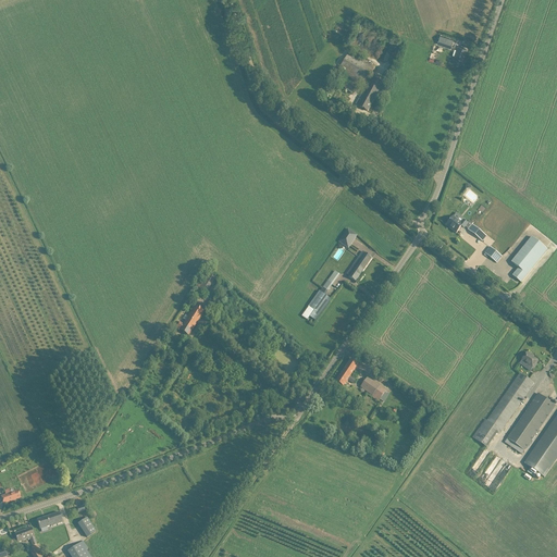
[(437,44),(450,48),(454,40),(441,36),(437,44)]
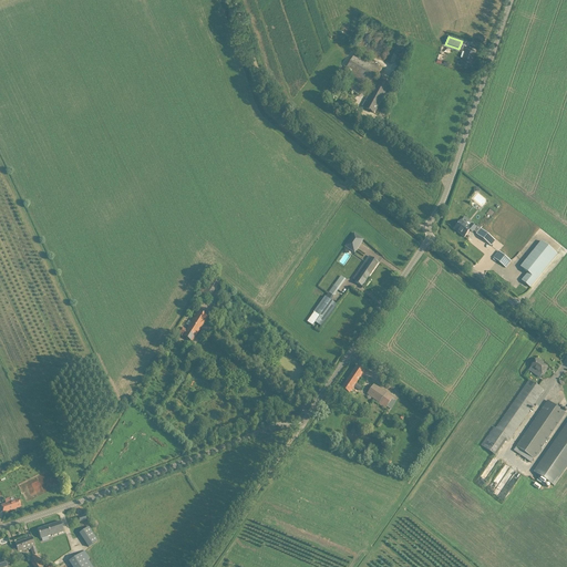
[(475,50),(470,49),(466,48),(462,62),(470,64),(475,50)]
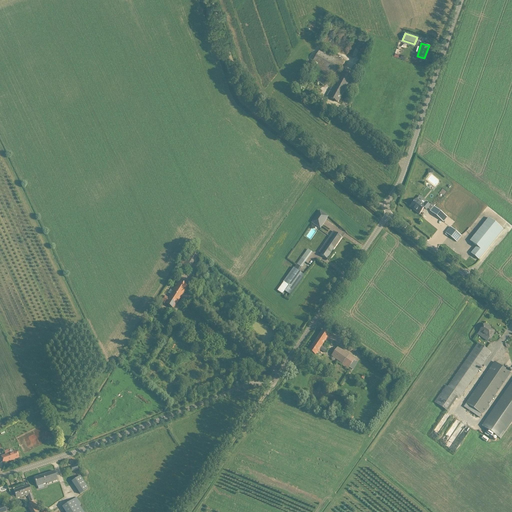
[(345,62),(340,59),(321,49),(312,66),(339,81),(336,87),(333,86),(331,90),(334,91),(330,98),(338,102),(351,77),(340,71),(345,62)]
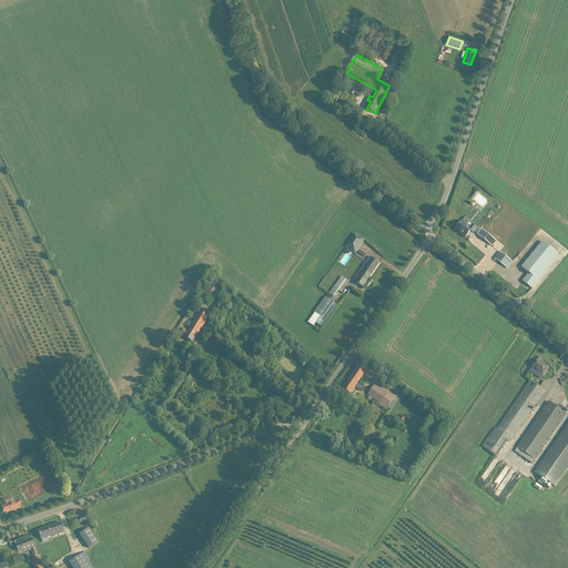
[(465,237),(470,231),(474,233),(477,227),(473,224),(470,227),(463,221),(455,230),(465,237)]
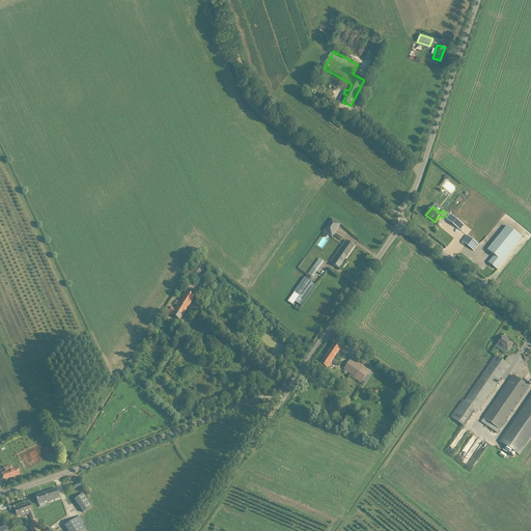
[(447,219),(446,219),(460,230),(464,225),(450,214),(447,219)]
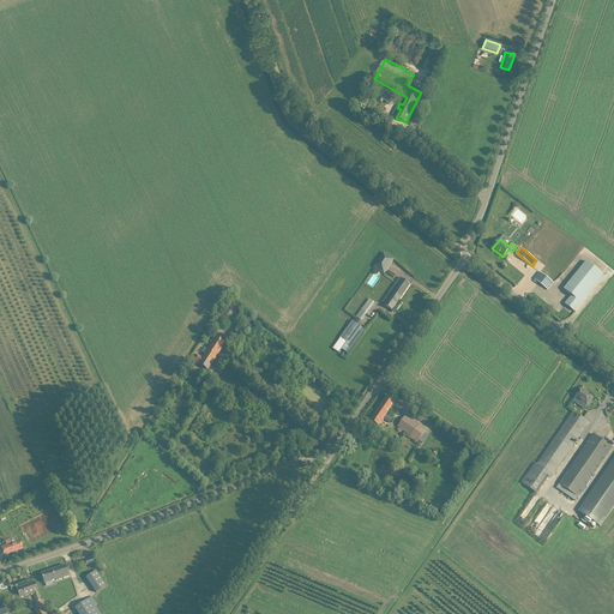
[(384,253),(374,266),(384,274),(393,259),(384,253)]
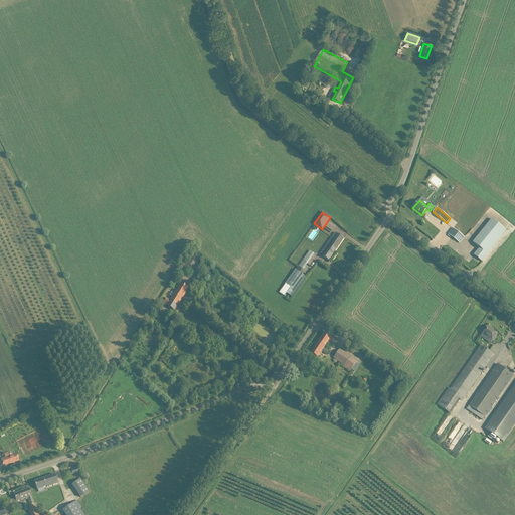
[(492,219),(473,242),(480,247),(474,254),(482,262),(507,231),(492,219)]
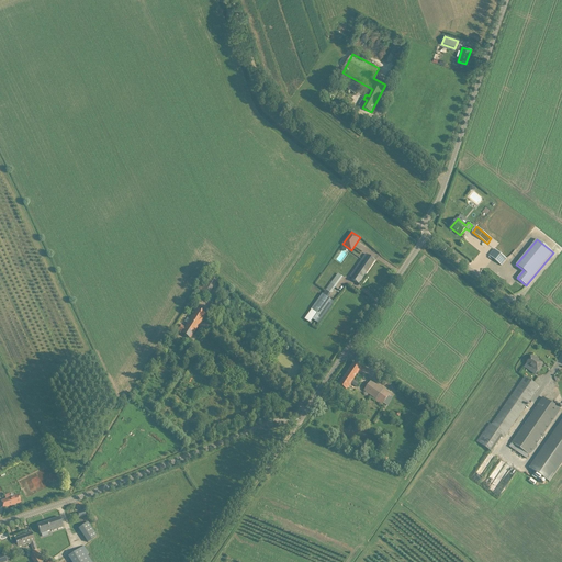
[(495,249),(490,256),(502,266),(507,259),(495,249)]
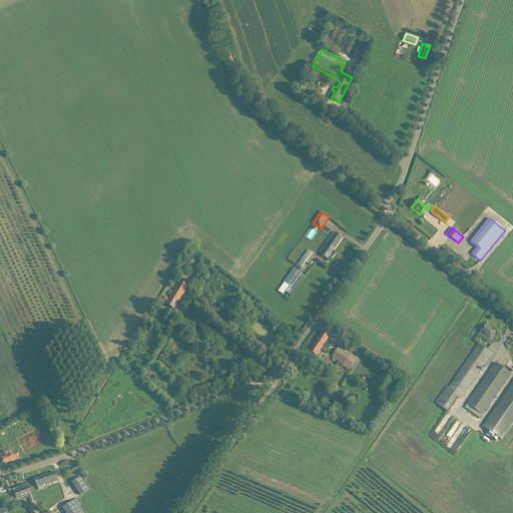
[(328,260),(343,237),(335,231),(325,246),(327,247),(322,254),(322,255),(328,260)]
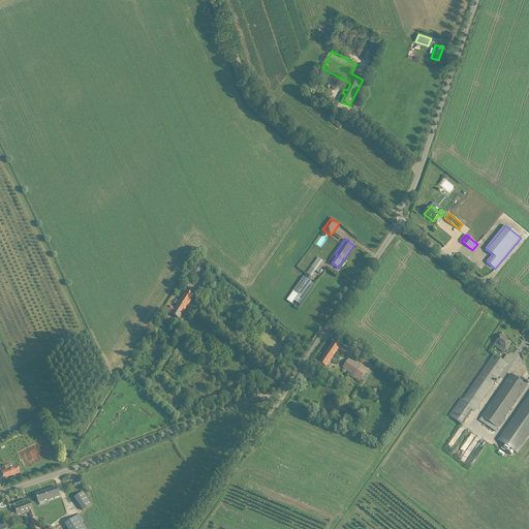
[(195,279),(205,265),(196,259),(187,275),(195,279)]
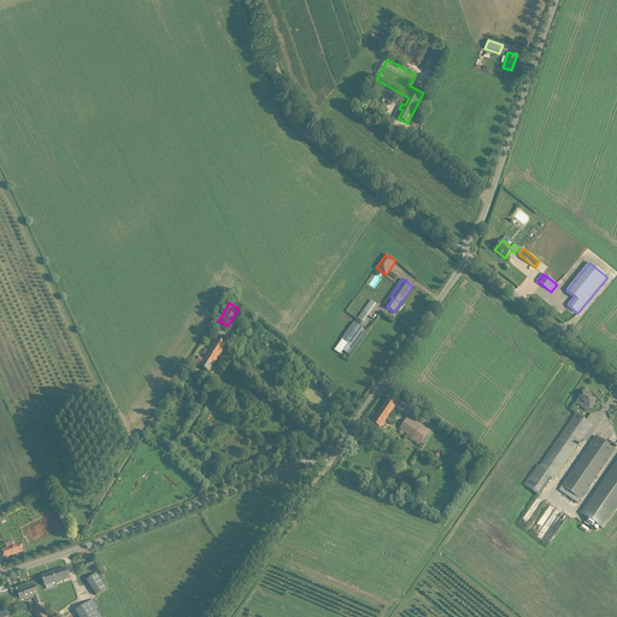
[(340,354),(368,316),(363,312),(358,319),(335,351),(340,354)]
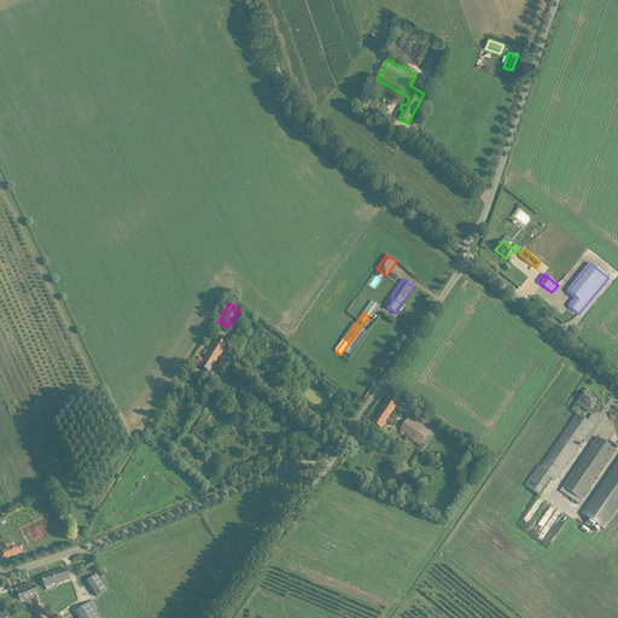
[(199,367),(204,369),(209,373),(226,347),(216,340),(203,361),(198,357),(196,362),(200,366),(199,367)]
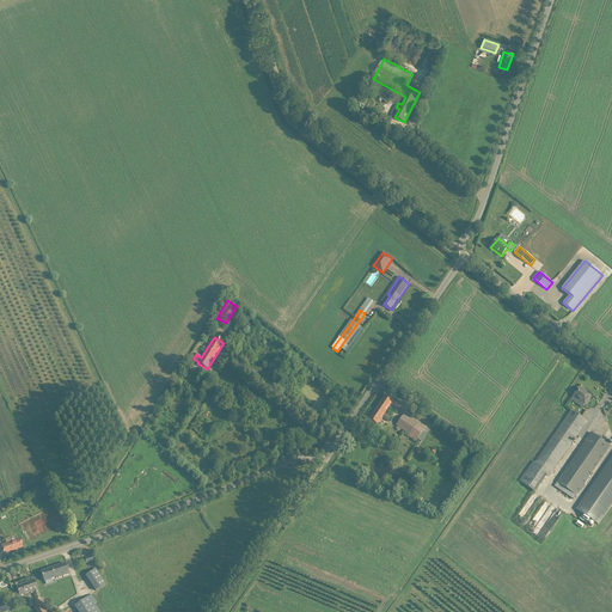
[(574,396),(586,404),(592,397),(583,391),(585,390),(580,387),(574,396)]
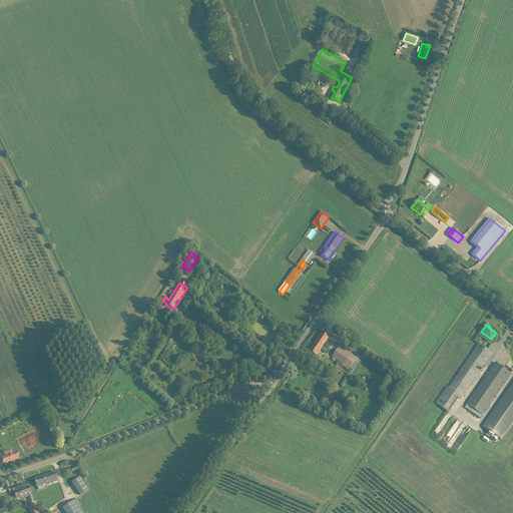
[(328,334),(324,331),(310,352),(314,354),(317,356),(321,350),(323,346),(331,336),(328,334)]
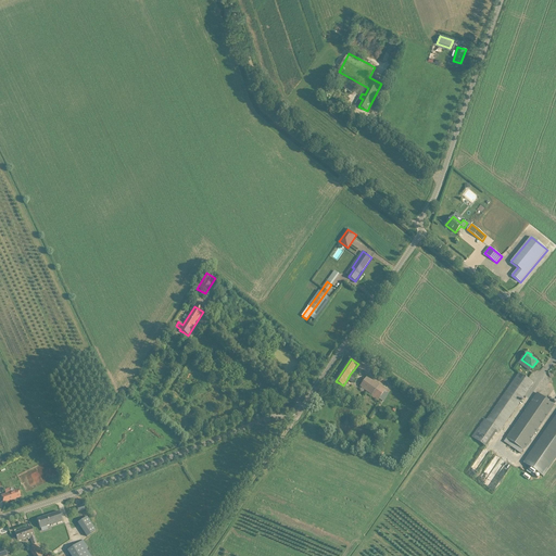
[(472,437),(487,446),(498,429),(501,430),(530,387),(533,382),(519,373),(519,374),(516,377),(487,419),(484,418),(472,437)]
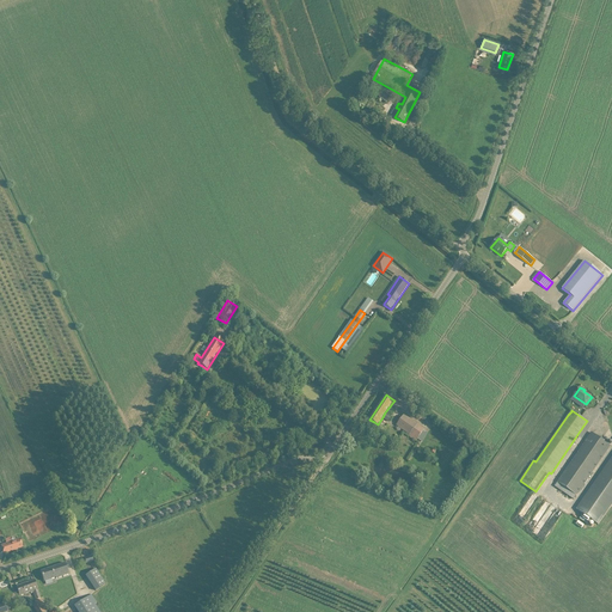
[(401,421),(397,426),(405,433),(409,435),(408,436),(416,441),(418,439),(424,430),(424,429),(417,423),(404,415),(403,417),(403,418),(401,421)]
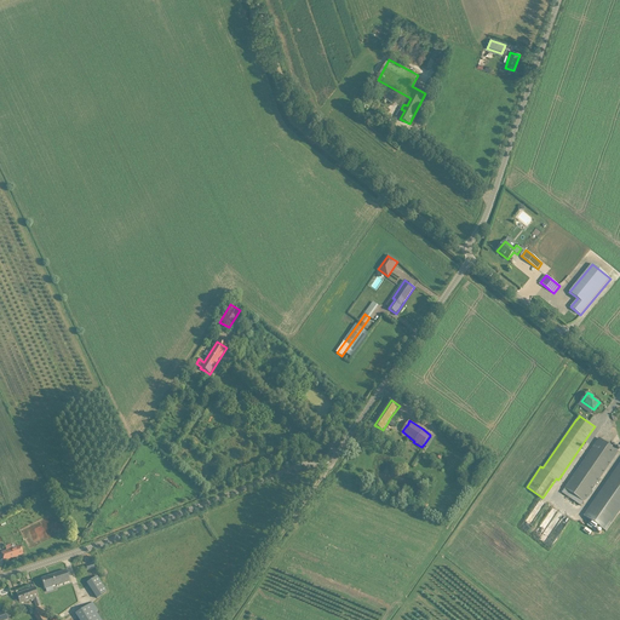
[(584,503),(615,457),(619,452),(600,438),(596,443),(564,488),(584,503)]
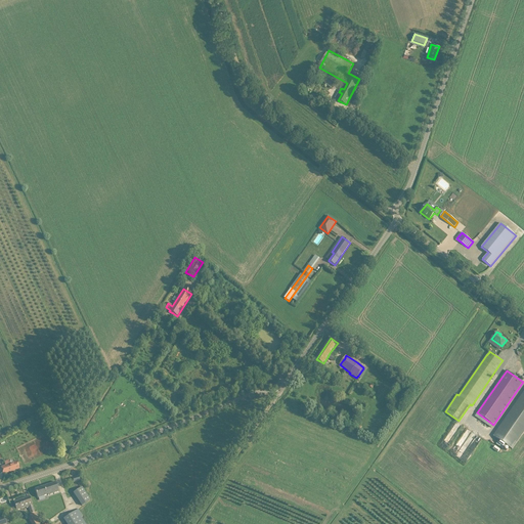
[(523,392),(493,436),(499,440),(496,444),(504,449),(507,445),(513,449),(523,432),(523,392)]
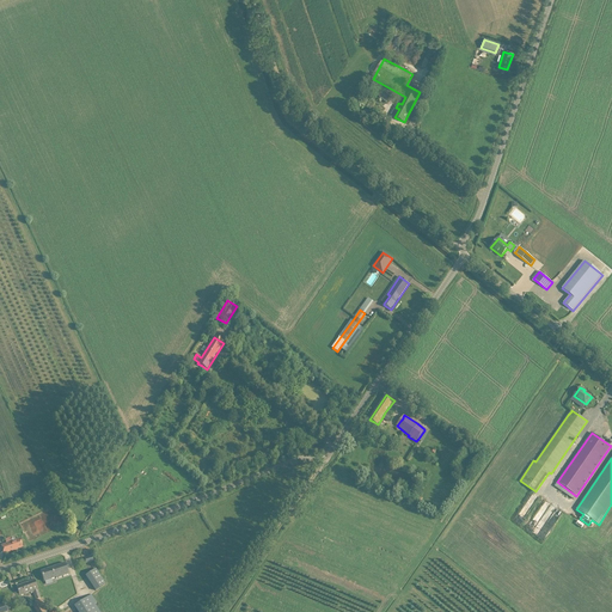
[(13,542),(6,544),(10,552),(23,548),(20,542),(20,539),(13,542)]
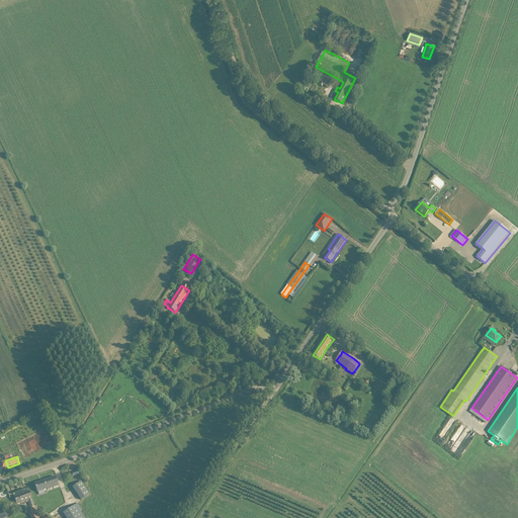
[(59,486),(56,477),(34,484),(37,493),(47,489),(48,490),(59,486)]
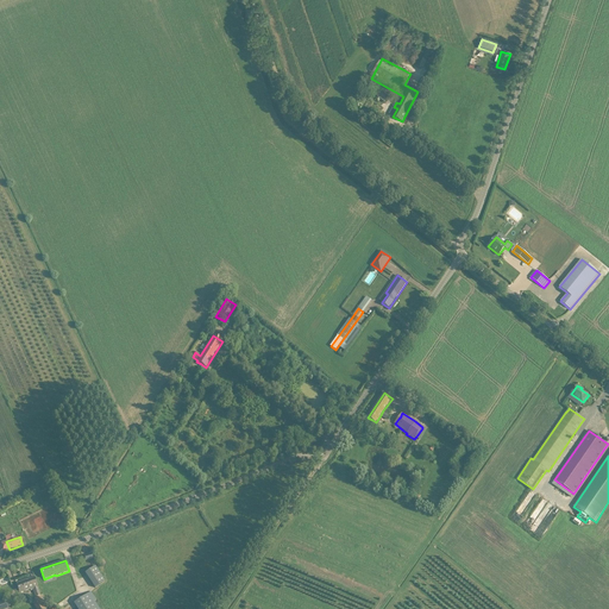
[(106,581),(105,579),(95,566),(85,573),(94,586),(95,588),(106,581)]
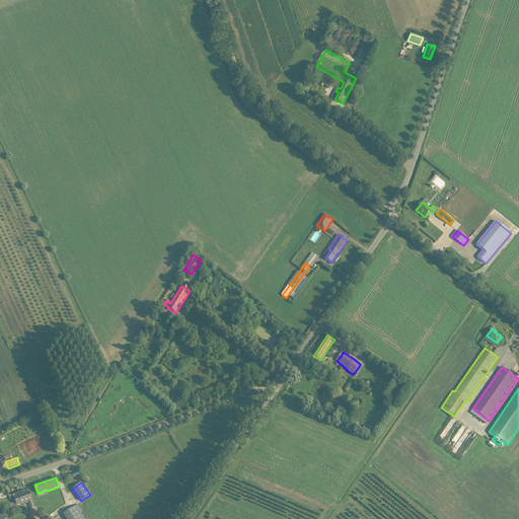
[(32,501),(31,497),(29,492),(14,498),(15,502),(17,506),(26,502),(26,504),(28,503),(30,509),(34,508),(33,508),(34,507),(32,501)]
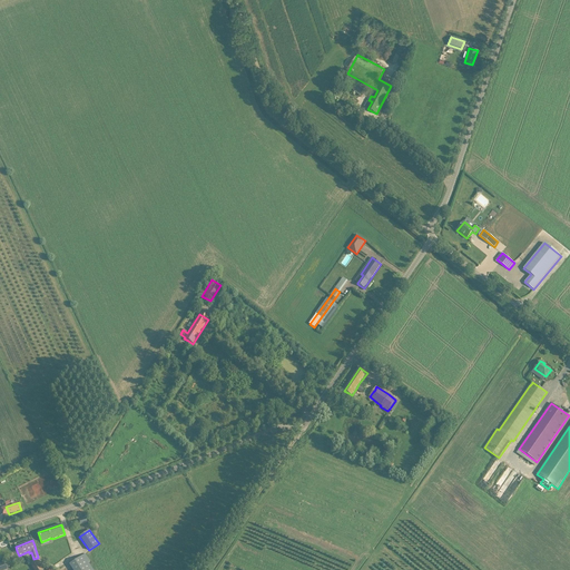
[(72,569),(92,569),(88,562),(90,561),(85,554),(69,564),(72,569)]
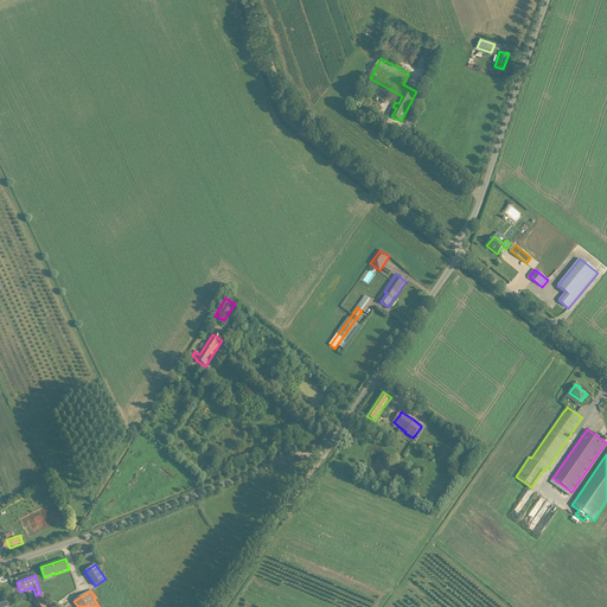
[(39,594),(31,600),(36,606),(46,606),(39,594)]
